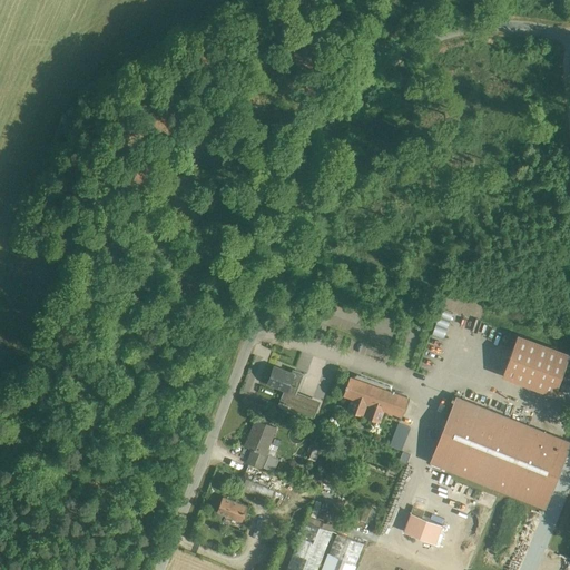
[(569,355),(517,336),(503,374),(556,393),(569,355)]
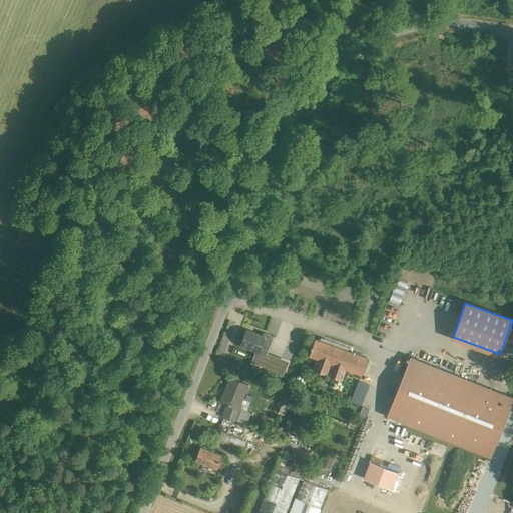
[(265,338),(247,331),(242,345),(260,351),(265,338)]
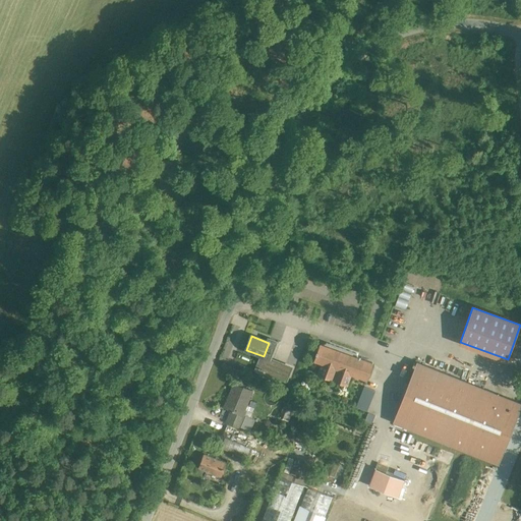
[(357,353),(330,344),(329,347),(321,344),(319,351),(316,351),(316,353),(317,353),(314,360),(322,363),(317,374),(348,385),(352,373),(366,380),(369,372),(369,371),(372,363),(357,357),(358,356),(357,353)]
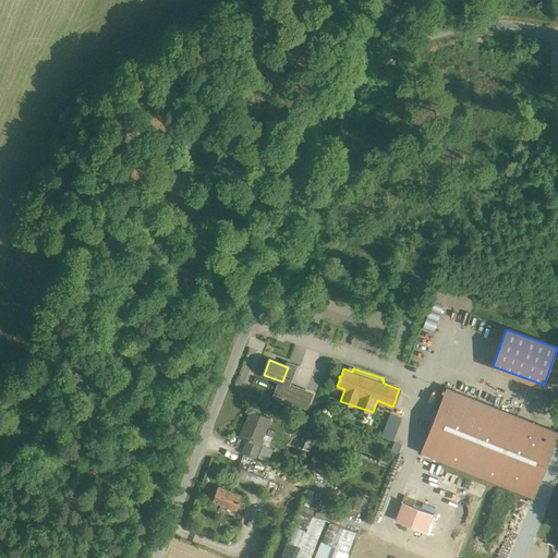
[(557,434),(557,432),(447,388),(422,452),(534,496),(557,434)]
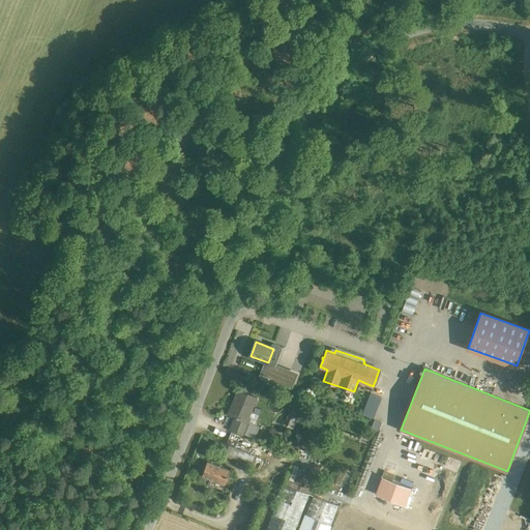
[(257,396),(239,389),(229,415),(236,418),(233,423),(244,429),(247,422),(245,421),(247,416),(248,416),(257,396)]
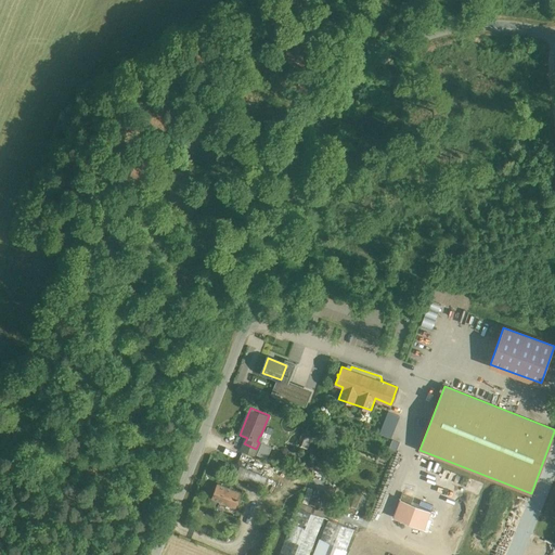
[(317,427),(308,424),(306,429),(308,430),(306,435),(312,437),(313,433),(314,433),(317,427)]
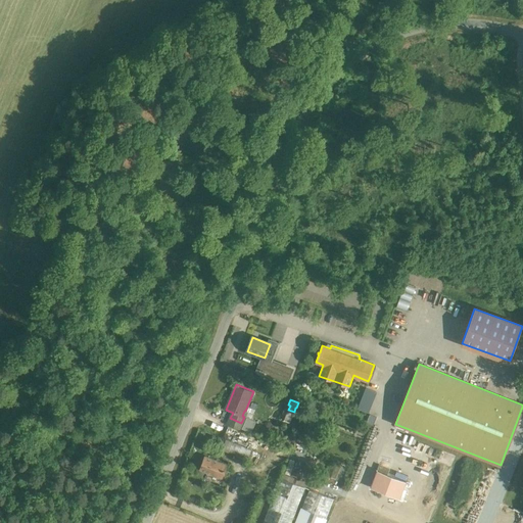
[(241,423),(230,418),(228,425),(239,429),(241,423)]
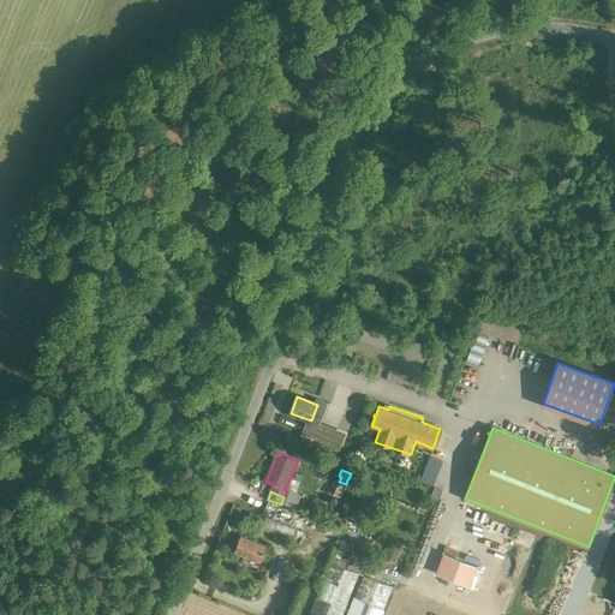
[(302,496),(291,491),(285,503),(296,508),(302,496)]
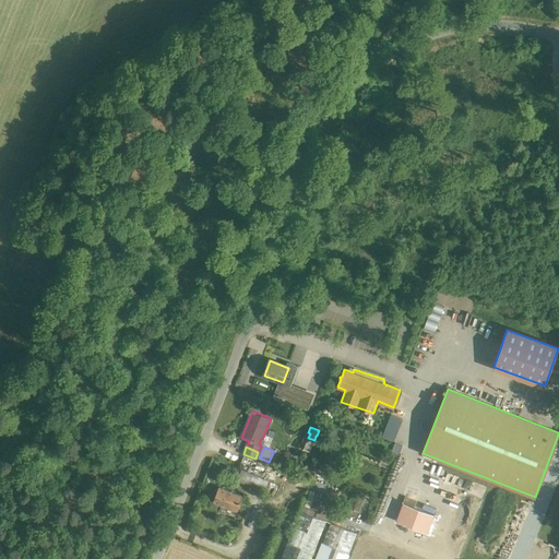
[(274,476),(244,464),(238,479),(268,491),(274,476)]
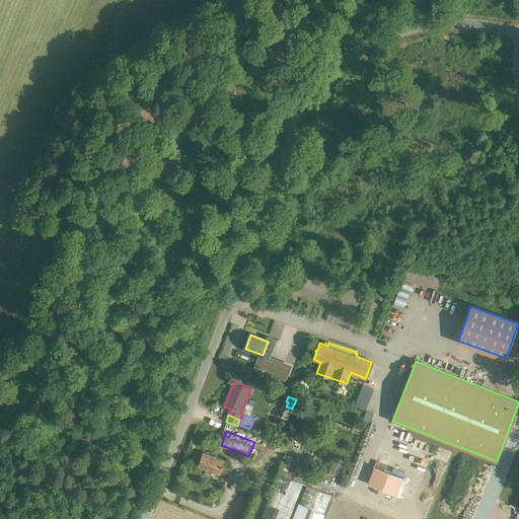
[(225,461),(204,453),(200,466),(220,473),(225,461)]
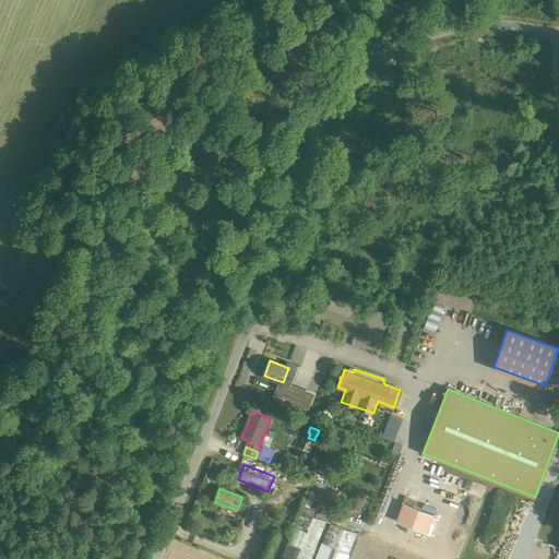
[(363,498),(355,495),(351,507),(358,510),(363,498)]
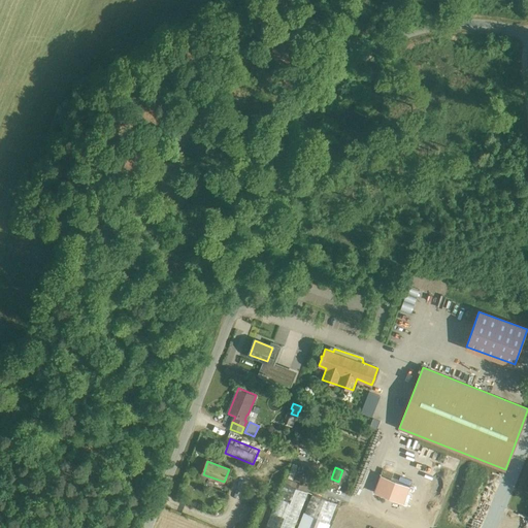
[(393,473),(383,469),(381,474),(391,479),(393,473)]
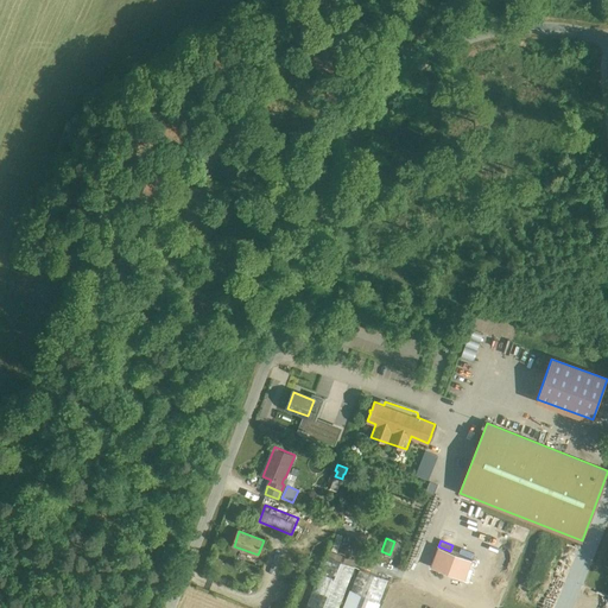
[(450,551),(438,546),(431,567),(464,580),(472,559),(450,551)]
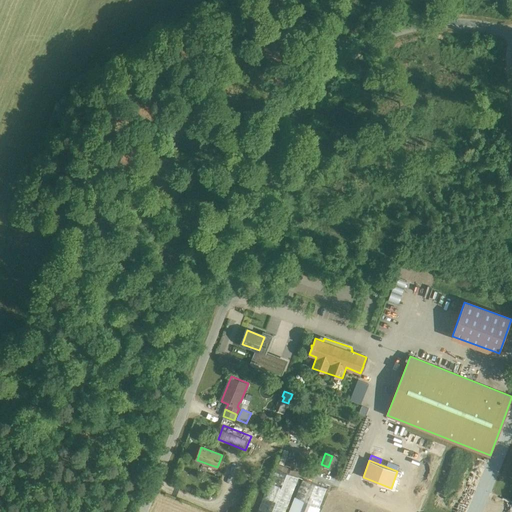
[(285,511),(299,477),(275,467),(257,511),(285,511)]
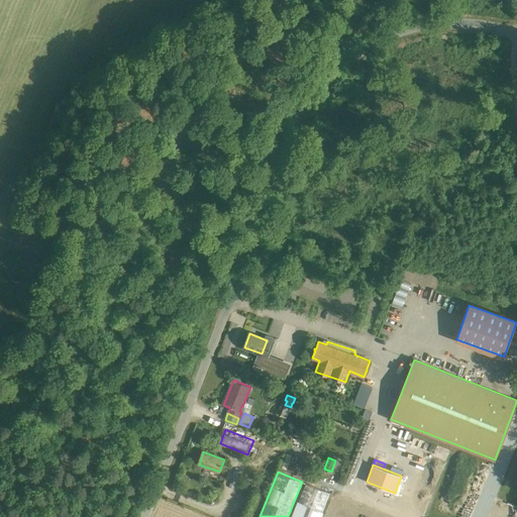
[(306,484),(292,516),(320,516),(330,493),(306,484)]
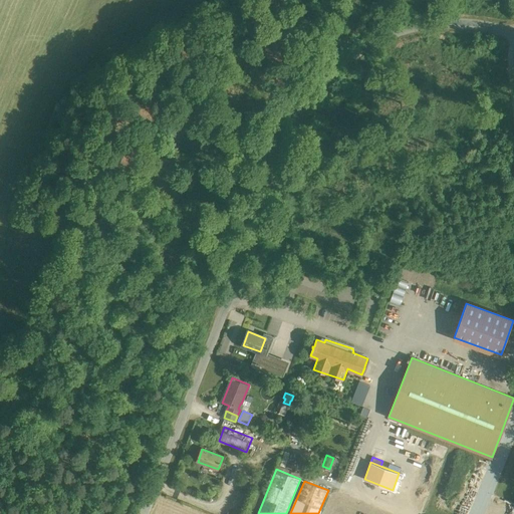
[(389,513),(360,503),(355,513),(389,513)]
